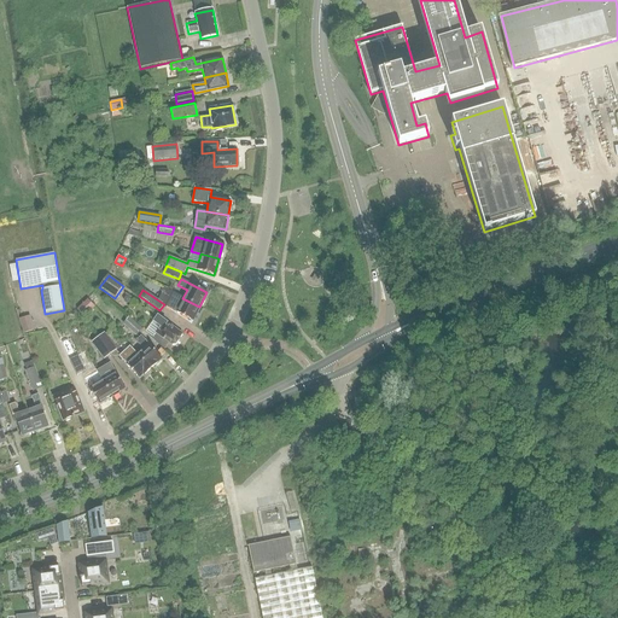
[(169,301),(167,307),(192,320),(199,307),(182,298),(174,293),(169,301)]
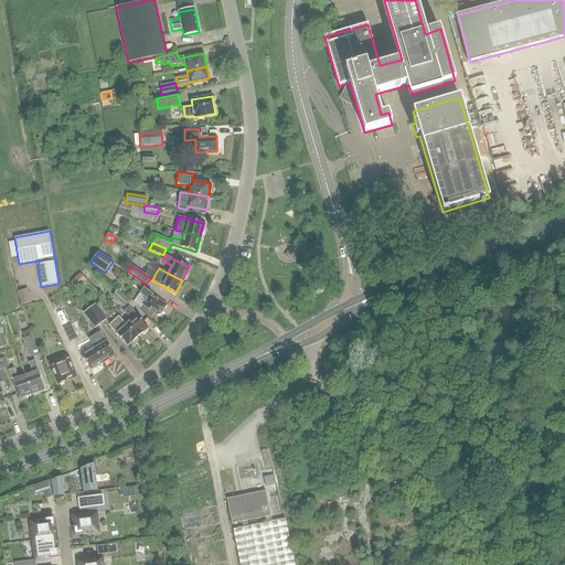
[(83,272),(73,281),(80,289),(91,279),(83,272)]
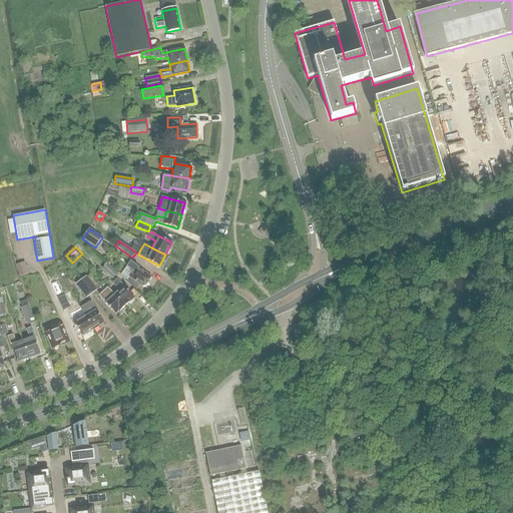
[(144,288),(152,278),(131,263),(128,268),(133,272),(129,277),(144,288)]
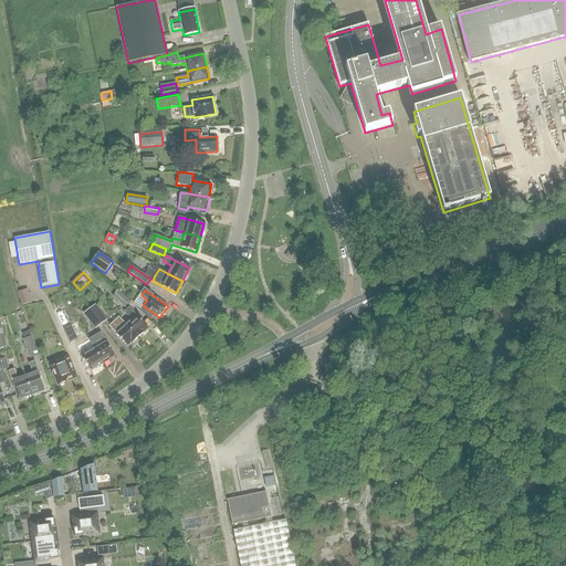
[(125,307),(130,302),(118,291),(113,296),(125,307)]
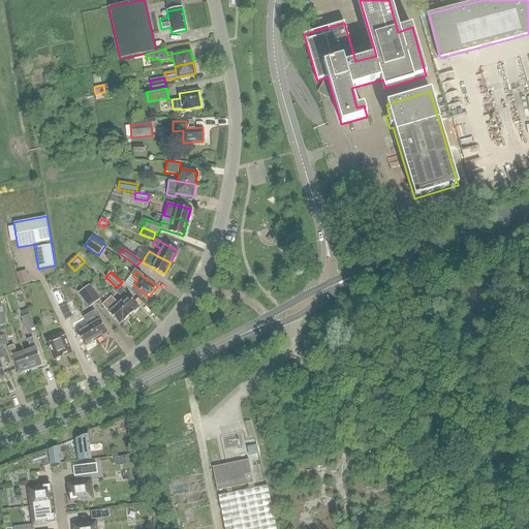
[(121,287),(116,291),(122,298),(118,303),(130,315),(134,311),(133,310),(137,306),(121,287)]
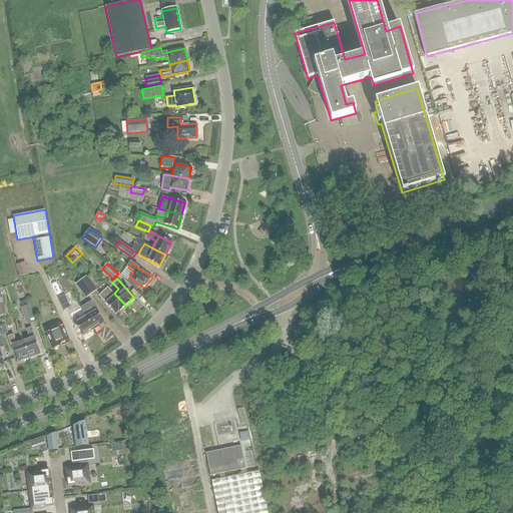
[(86,298),(96,291),(89,281),(79,289),(86,298)]
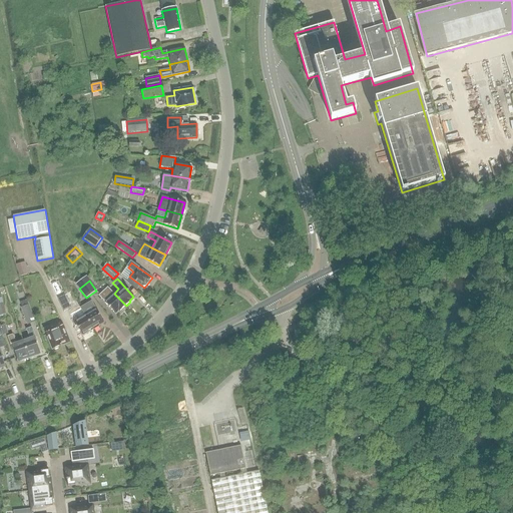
[(108,288),(98,296),(114,314),(118,311),(119,312),(126,306),(114,294),(108,288)]
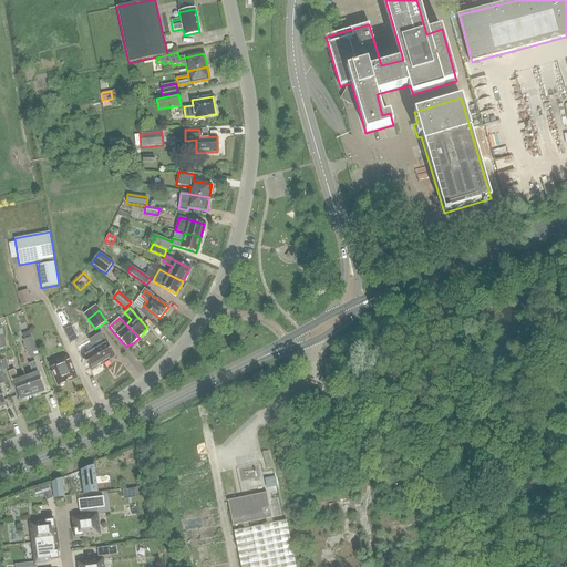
[(71,344),(79,341),(69,320),(61,325),(71,344)]
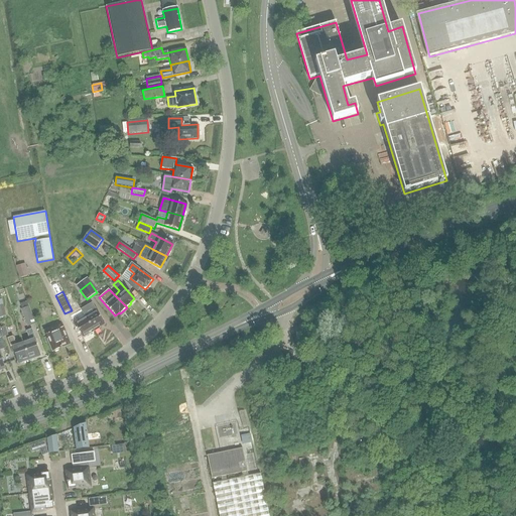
[(92,303),(81,309),(85,316),(94,331),(105,325),(92,303)]
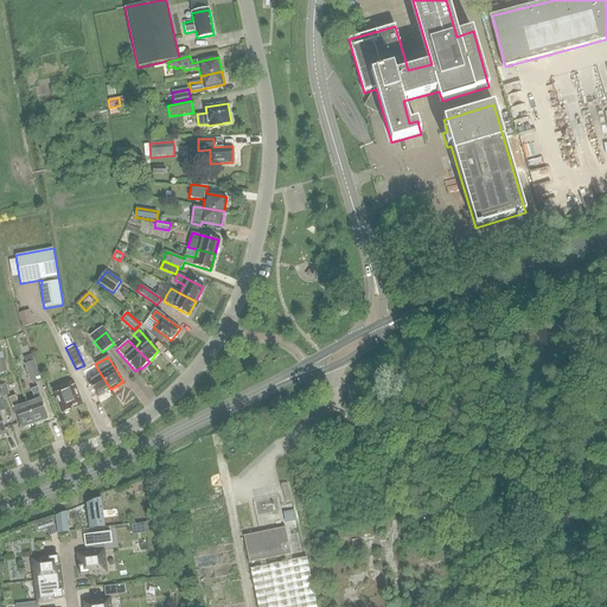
[(42,381),(34,360),(25,364),(32,385),(42,381)]
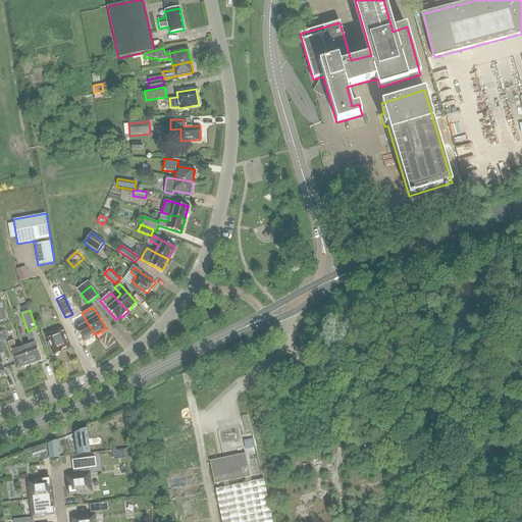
[(76,316),(70,320),(84,342),(95,335),(86,320),(81,324),(76,316)]
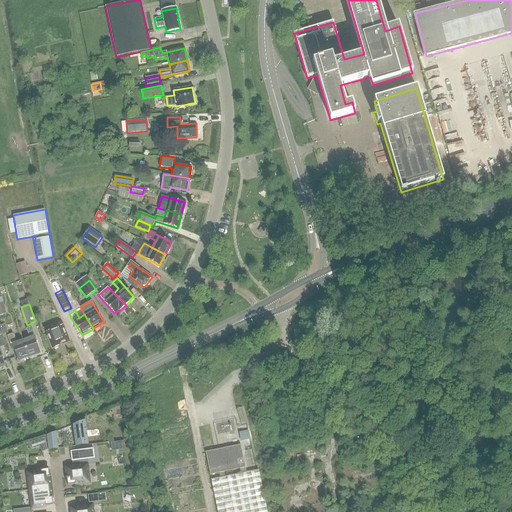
[(62,345),(69,342),(61,321),(44,328),(52,349),(62,345)]
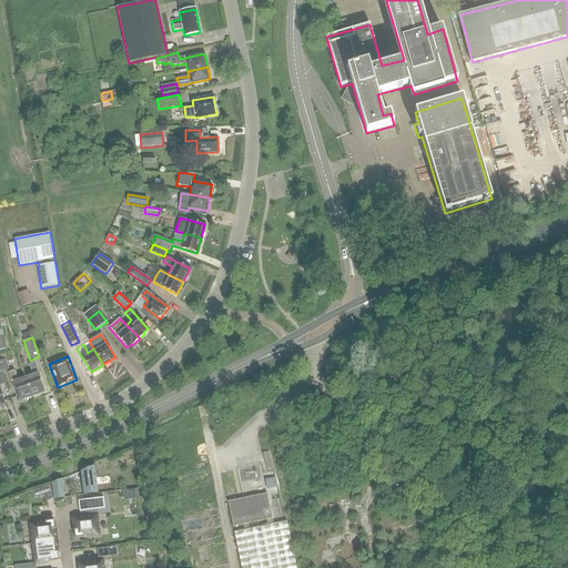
[(31,397),(44,392),(33,363),(29,364),(32,374),(24,377),(31,397)]
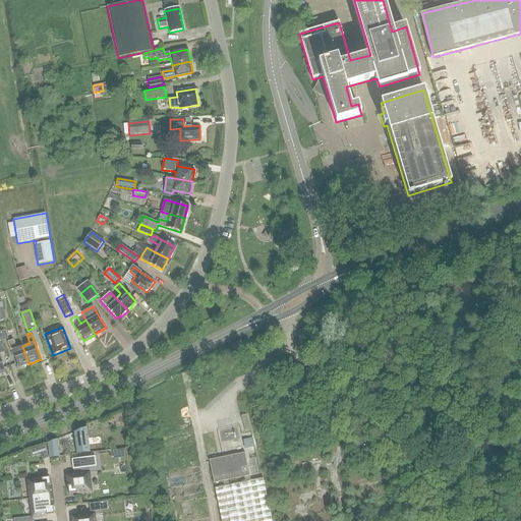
[(332,350),(344,344),(341,336),(329,341),(332,350)]
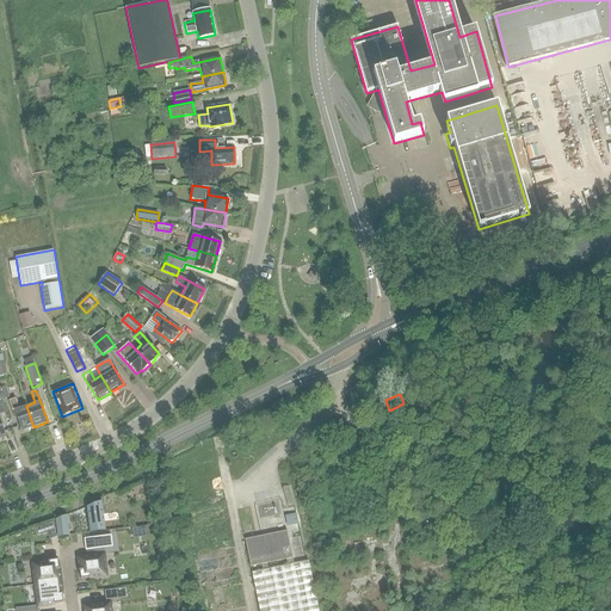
[(22,431),(34,427),(26,406),(19,409),(16,399),(11,401),(22,431)]
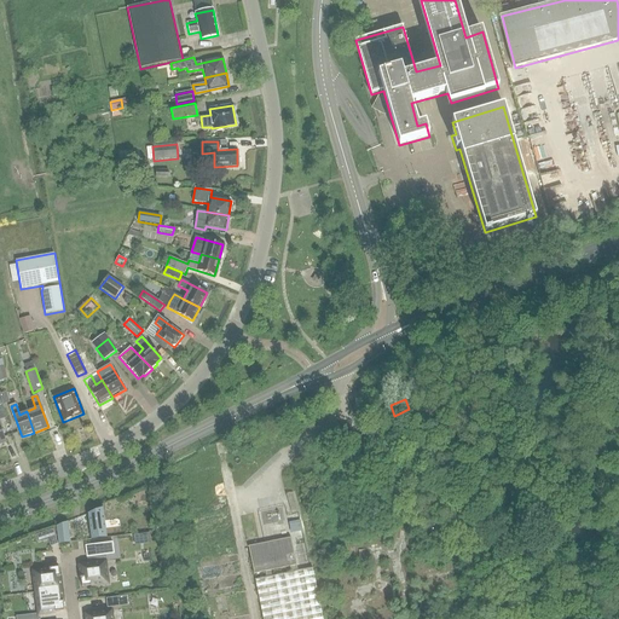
[(106,538),(103,508),(87,514),(91,541),(106,538)]
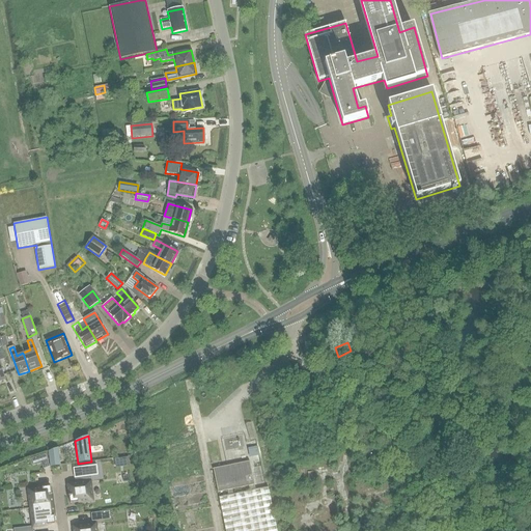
[(60,466),(58,448),(48,452),(50,467),(60,466)]
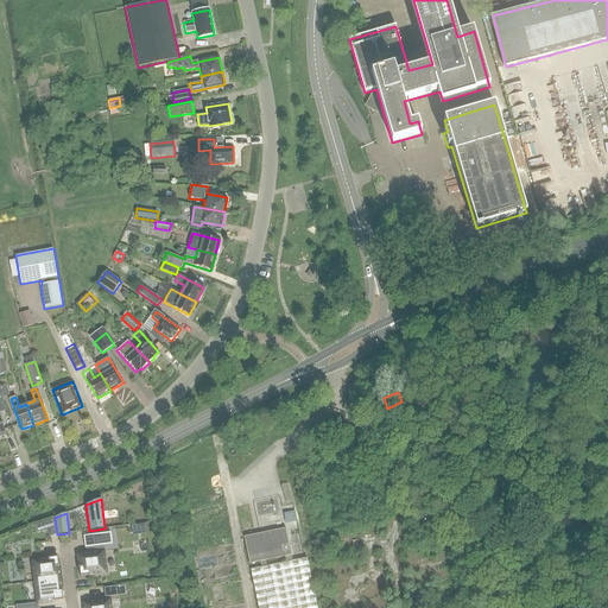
[(52,520),(45,523),(50,537),(57,534),(52,520)]
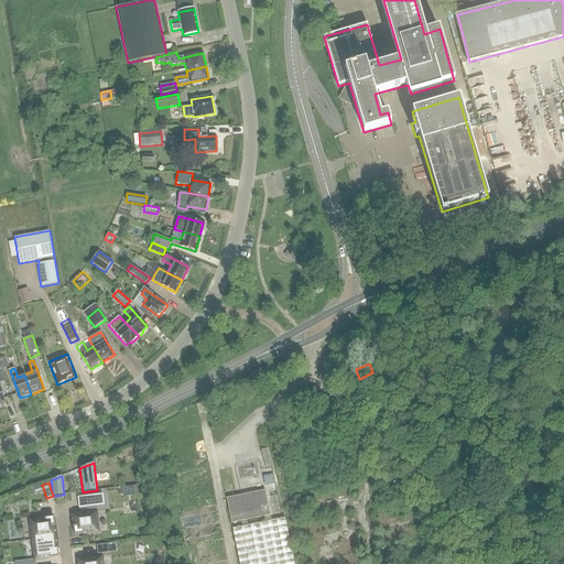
[(231,523),(270,516),(264,490),(226,498),(231,523)]
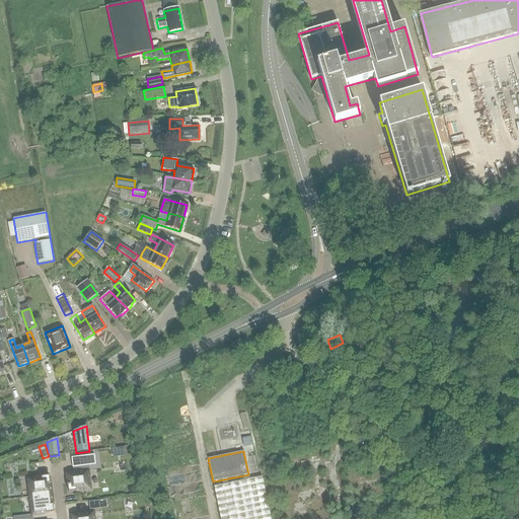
[(74,472),(66,473),(69,493),(90,490),(87,466),(95,464),(94,455),(72,458),(74,472)]
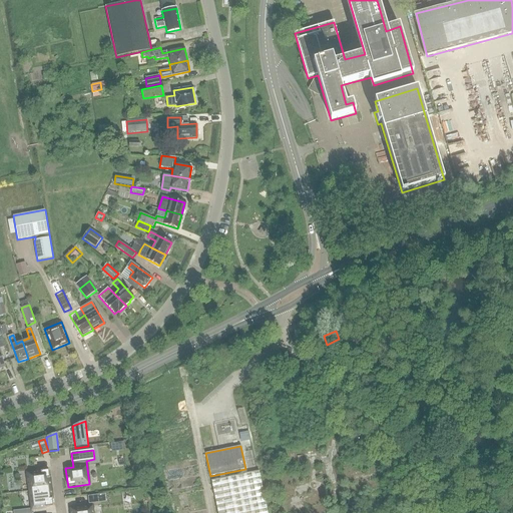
[(48,471),(27,473),(29,492),(51,489),(48,471)]
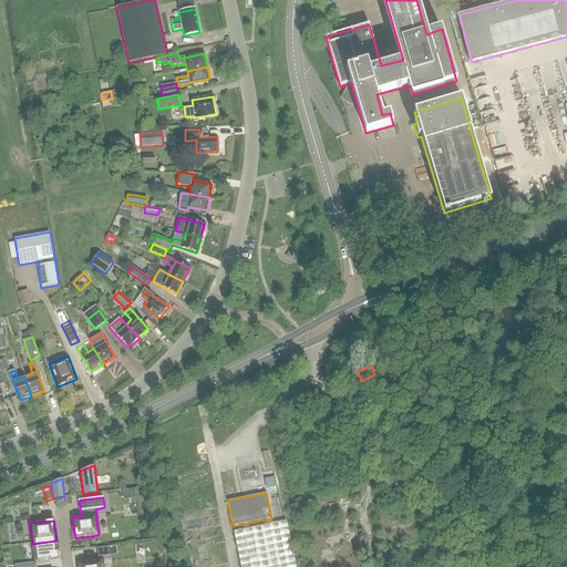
[(296,566),(287,522),(234,533),(240,566),(296,566)]
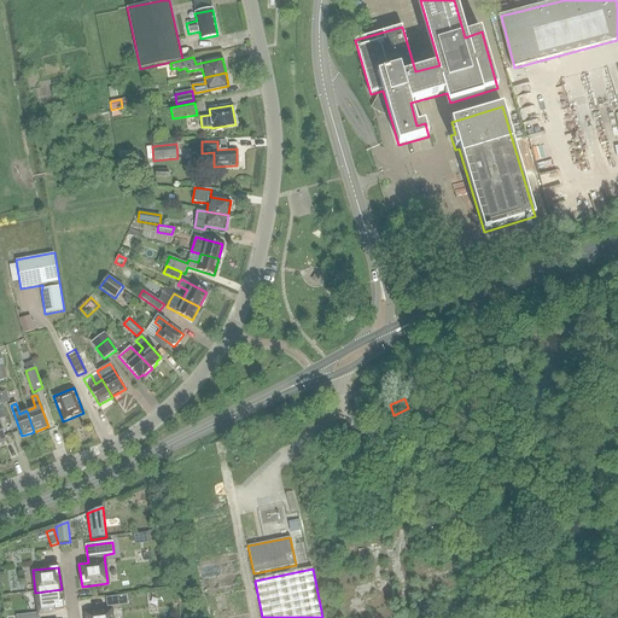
[(62,589),(35,593),(39,614),(64,611),(62,589)]
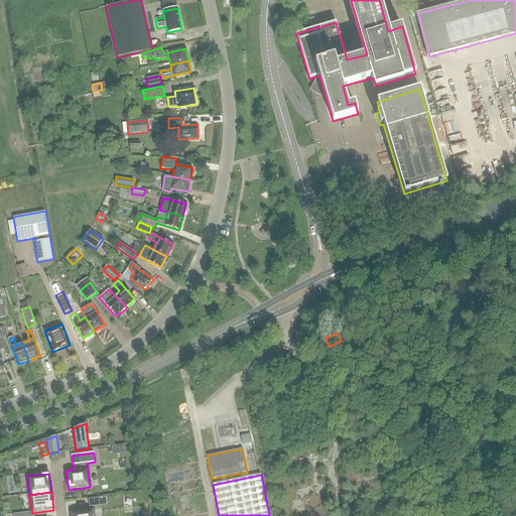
[(99,505),(98,498),(89,499),(90,506),(99,505)]
